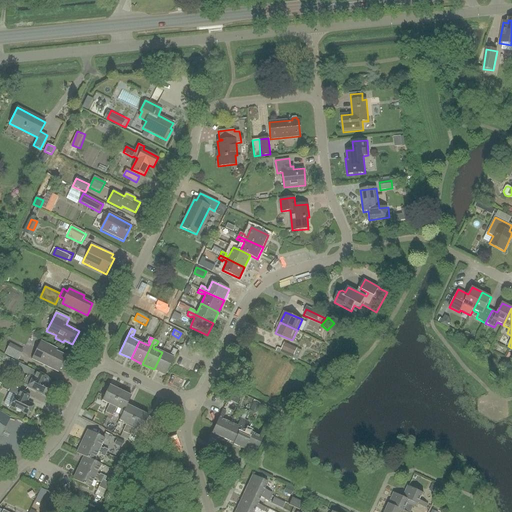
[(40,341),(32,359),(60,373),(61,370),(63,369),(64,367),(63,365),(67,357),(56,351),(57,349),(40,341)]
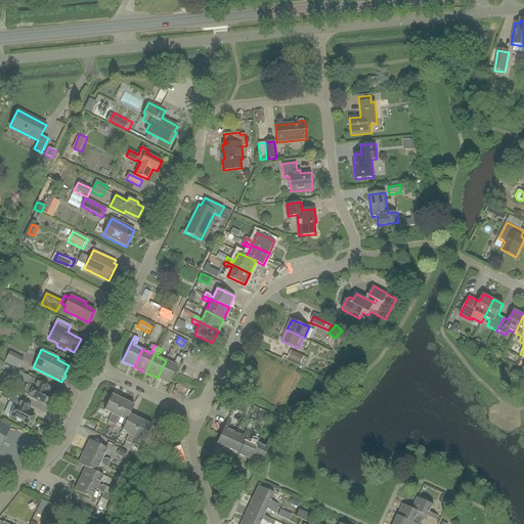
[(16,368),(25,357),(14,350),(6,362),(16,368)]
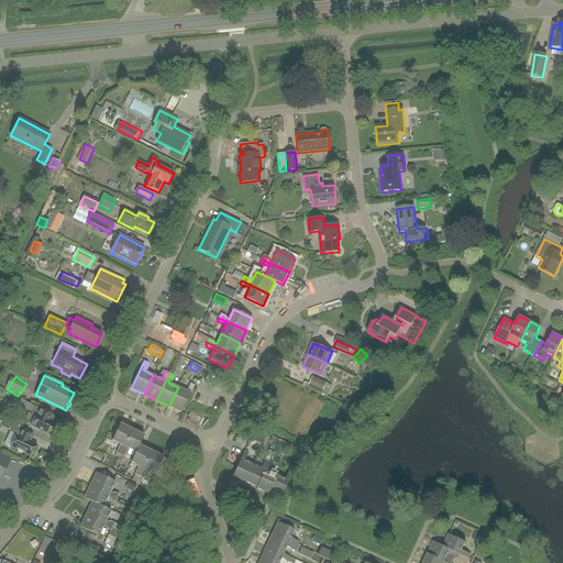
[(309,384),(305,383),(304,387),(308,388),(309,387),(328,396),(332,386),(312,377),(309,384)]
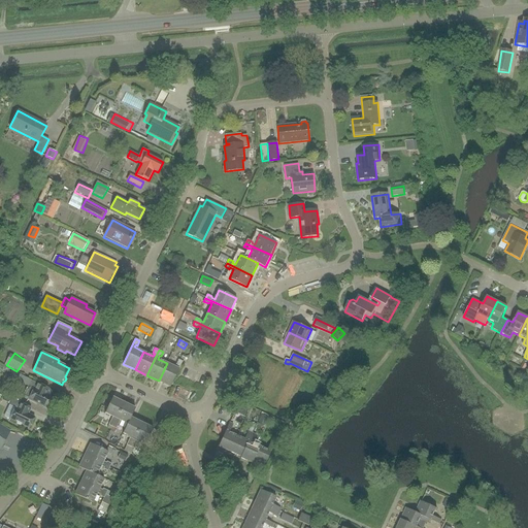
[(167,363),(159,381),(170,387),(183,361),(178,360),(176,364),(177,365),(176,367),(167,363)]
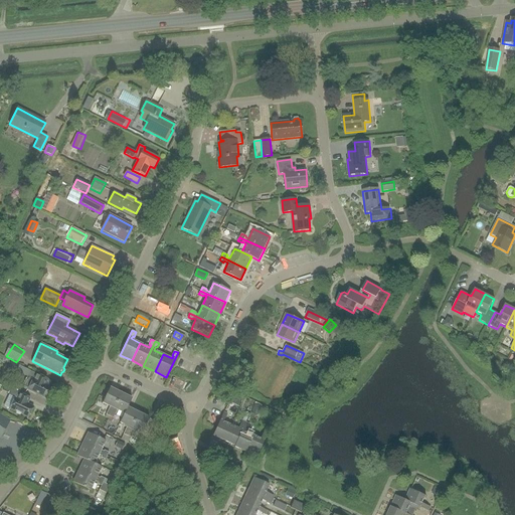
[(27,377),(22,387),(45,398),(51,388),(48,386),(50,381),(11,362),(8,369),(17,374),(18,372),(27,377)]
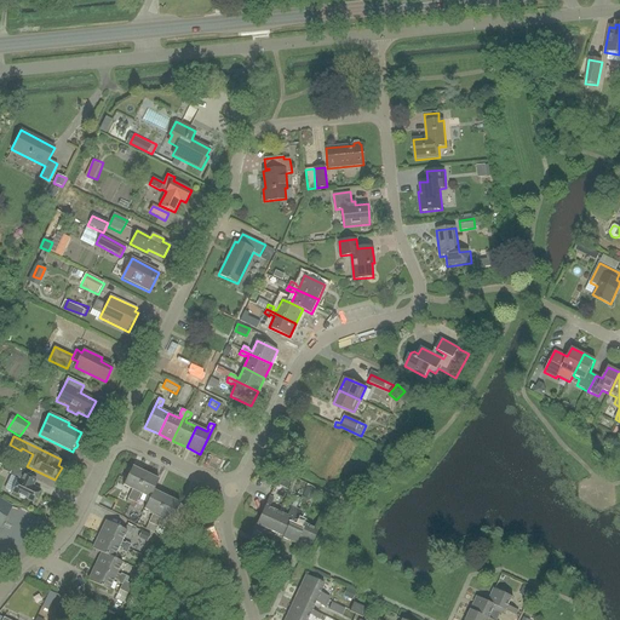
[(132,466),(124,484),(132,489),(128,498),(132,500),(145,472),(132,466)]
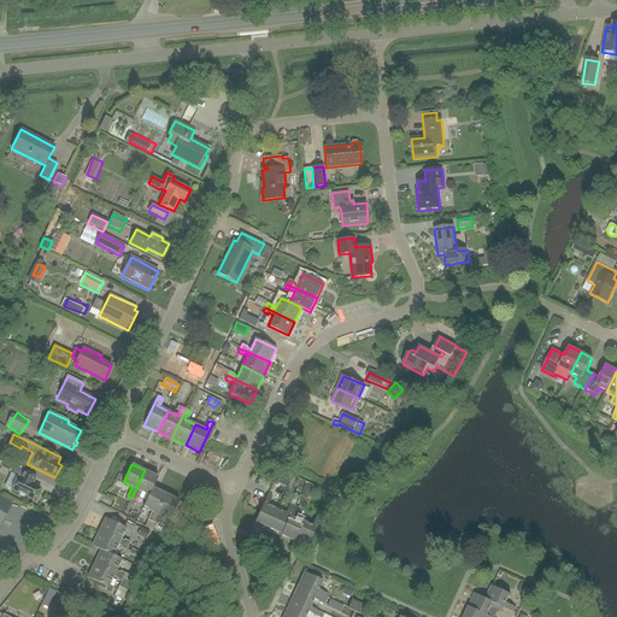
[(34,500),(40,487),(24,480),(28,474),(15,466),(11,472),(18,476),(12,489),(34,500)]
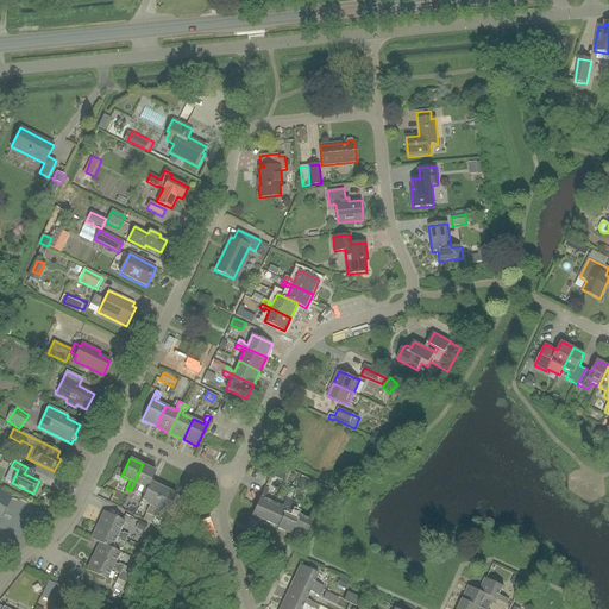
[(143,464),(130,491),(135,494),(138,485),(146,489),(150,482),(151,482),(156,471),(143,464)]
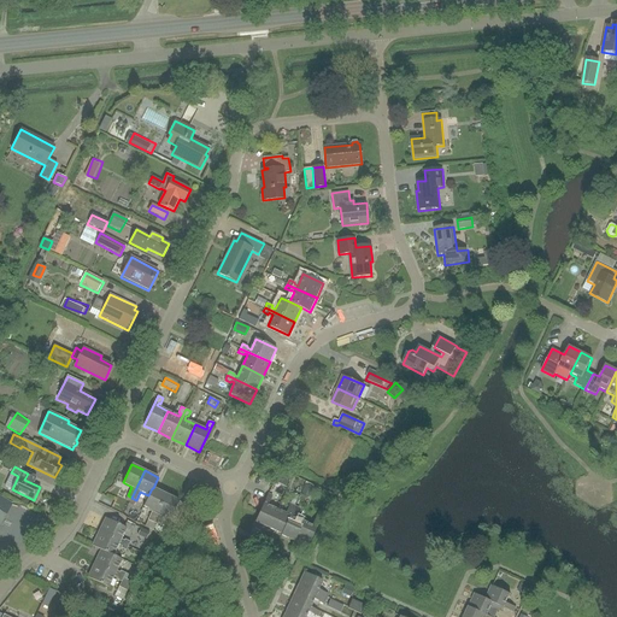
[(291,477),(278,471),(274,482),(285,488),(291,477)]
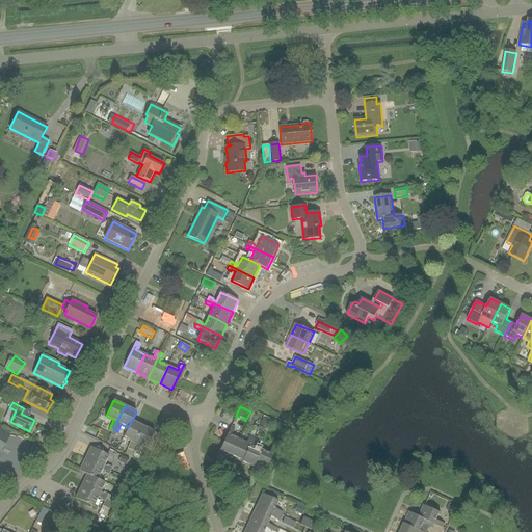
[(131,421),(128,427),(124,436),(131,440),(127,448),(131,450),(142,426),(132,421),(131,421)]
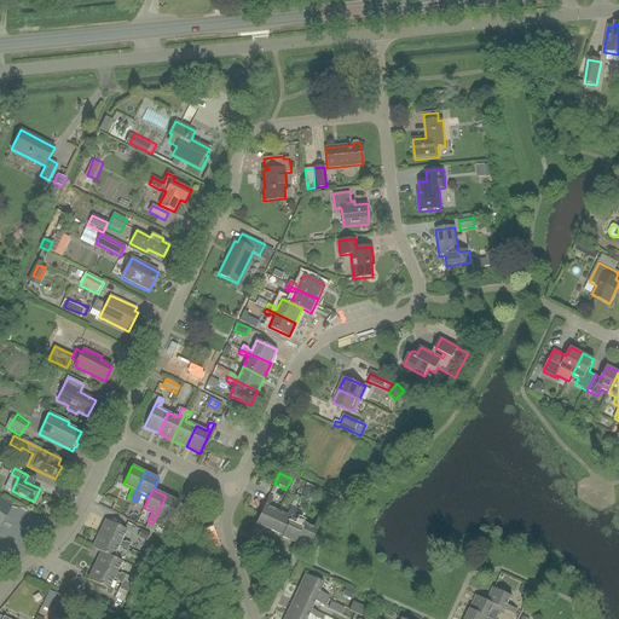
[(166,496),(152,524),(157,526),(161,516),(171,520),(179,503),(166,496)]
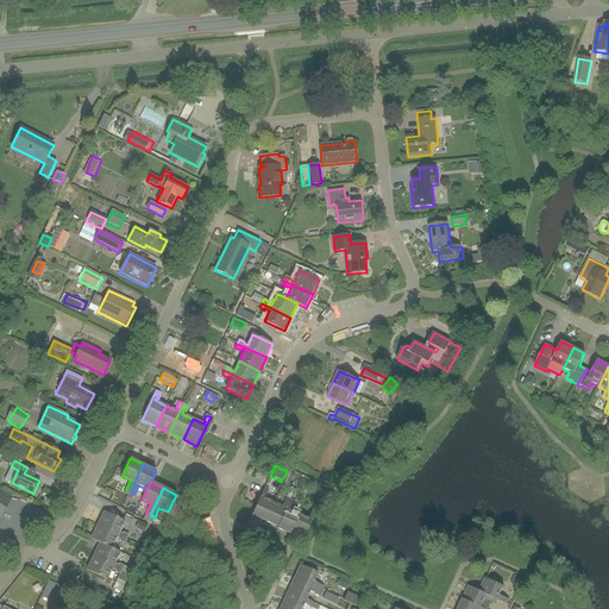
[(264,488),(252,515),(265,520),(272,503),(264,500),(269,489),(264,488)]
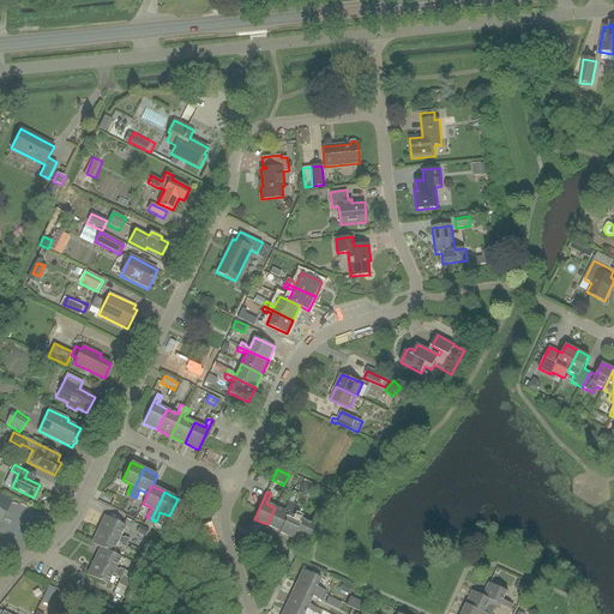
[(268,524),(281,531),(294,504),(288,501),(284,511),(275,507),(268,524)]
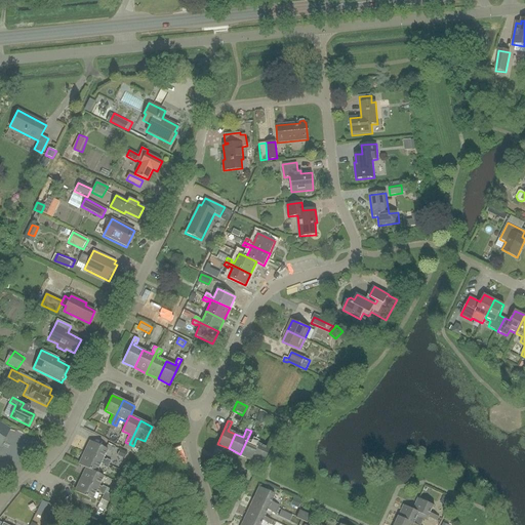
[(240,454),(239,455),(251,460),(251,459),(250,459),(257,445),(250,442),(255,433),(251,431),(240,454)]
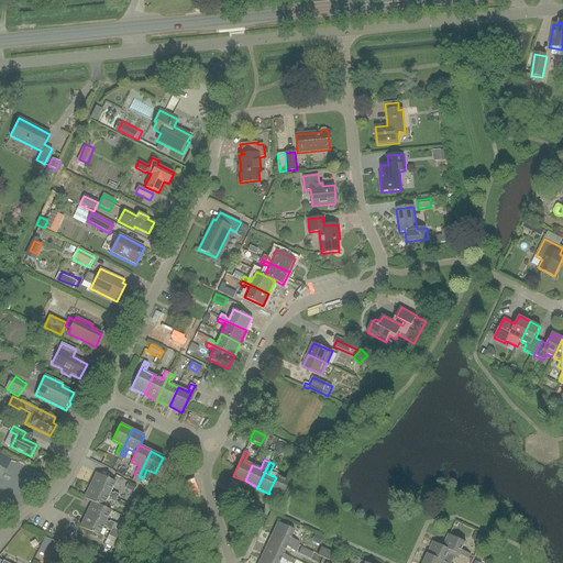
[(268,493),(269,493),(282,498),(293,473),(288,471),(285,479),(276,476),(276,477),(268,493)]
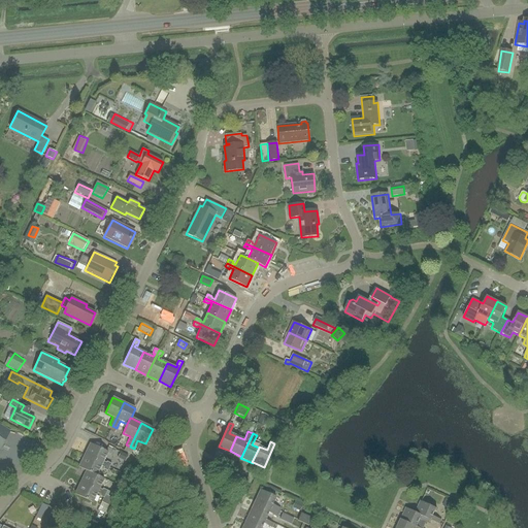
[(91,443),(85,455),(109,467),(111,463),(107,461),(106,462),(103,461),(108,452),(91,443)]
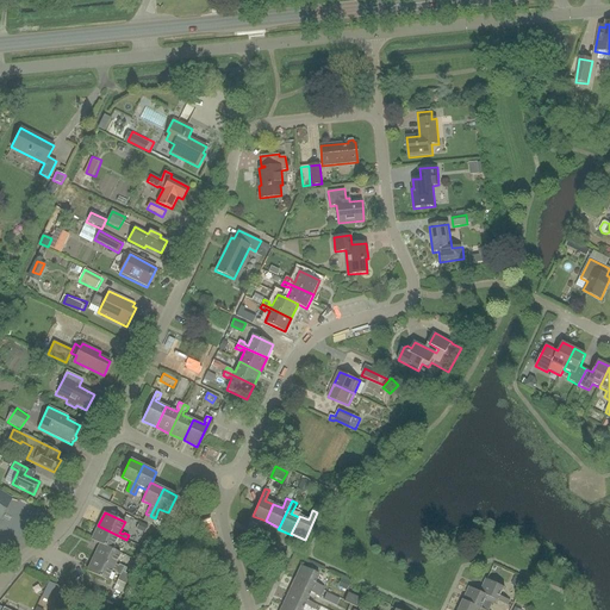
[(144,535),(148,527),(136,521),(132,530),(144,535)]
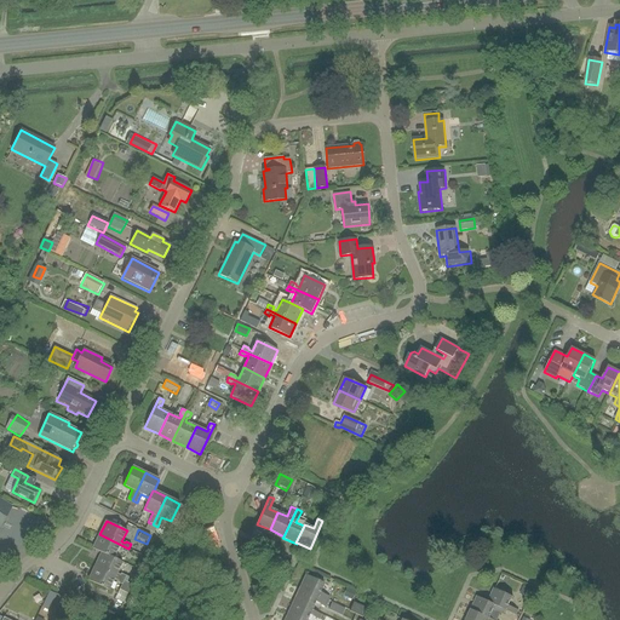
[(99,534),(92,549),(101,552),(113,558),(119,547),(121,550),(121,551),(126,554),(128,549),(99,534)]
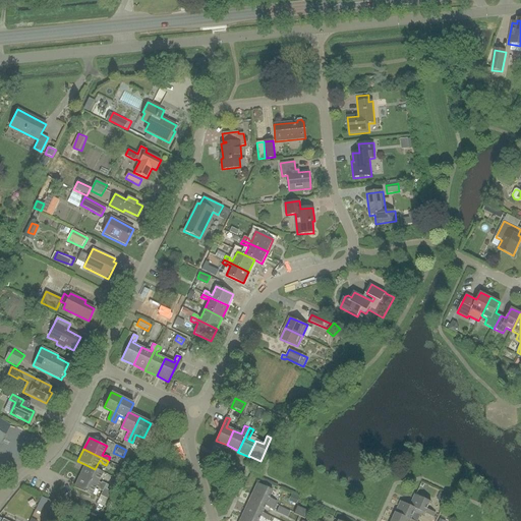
[(84,464),(79,475),(104,487),(106,484),(102,482),(101,483),(98,481),(102,472),(95,469),(84,464)]
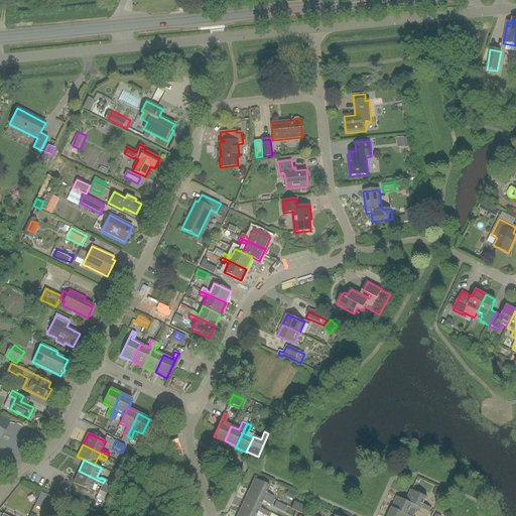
[(79,471),(73,483),(90,491),(95,482),(98,483),(97,485),(101,487),(103,483),(79,471)]
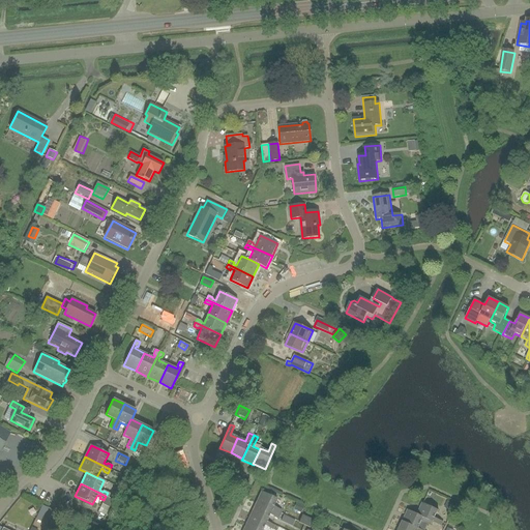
[(262,492),(257,503),(280,513),(282,509),(273,506),(277,499),(262,492)]
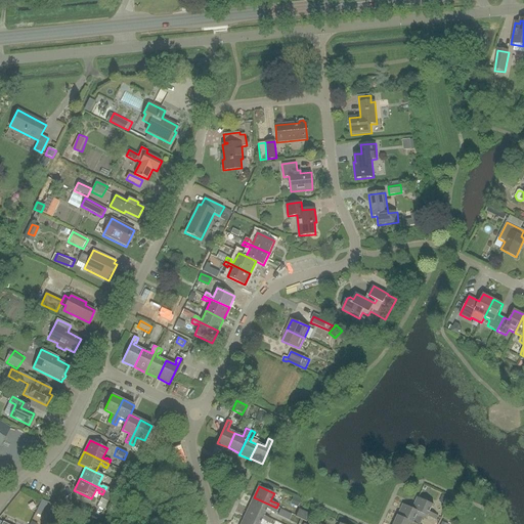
[(101,498),(108,503),(112,495),(105,491),(101,498)]
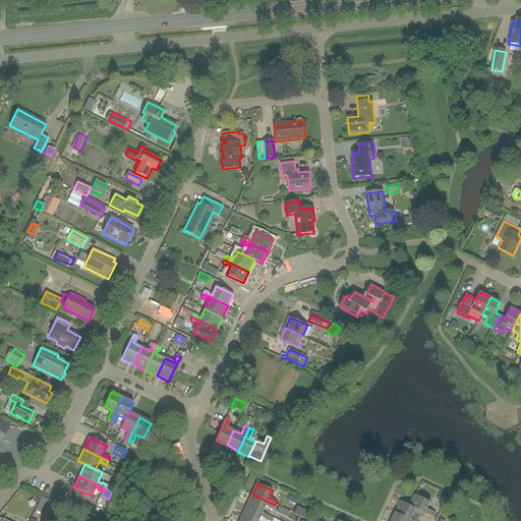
[(252,495),(247,505),(262,512),(265,506),(273,510),(275,505),(252,495)]
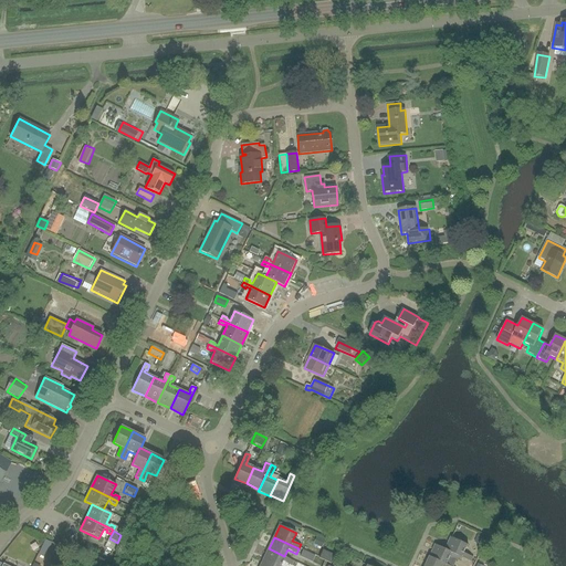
[(451,537),(446,549),(461,556),(461,557),(471,562),(473,557),(464,553),(468,545),(451,537)]
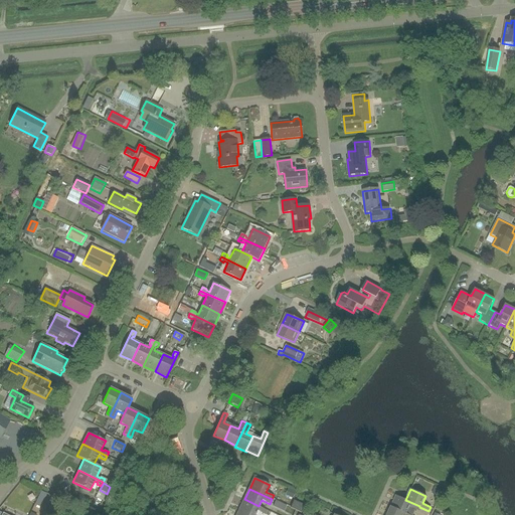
[(396,495),(391,506),(407,513),(410,507),(418,510),(419,507),(419,506),(405,500),(396,495)]
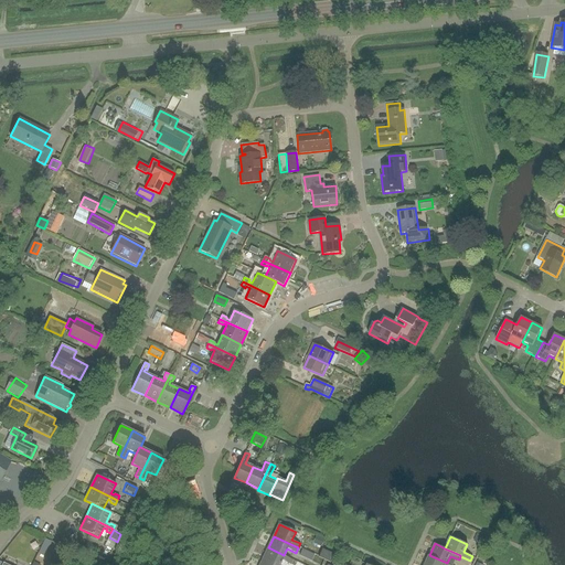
[(263,561),(273,564),(279,564),(283,560),(291,564),(292,560),(284,555),(268,547),(263,561)]
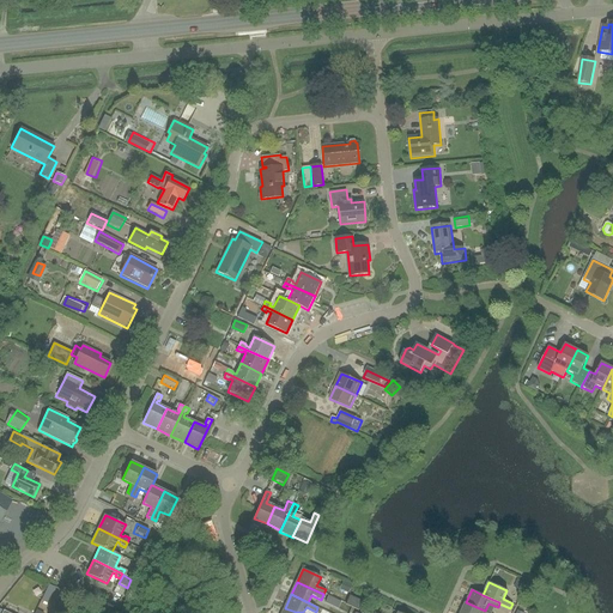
[(358,610),(363,601),(350,595),(346,604),(358,610)]
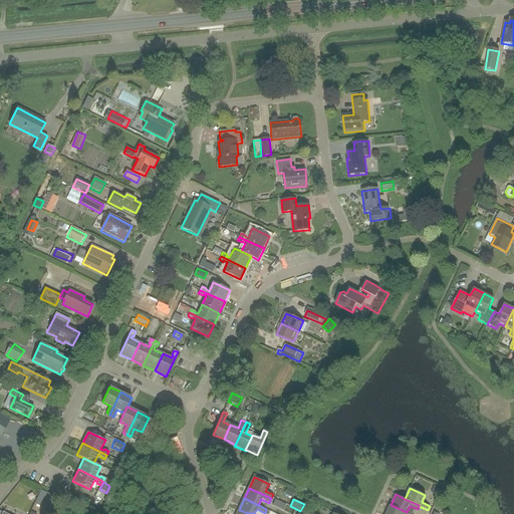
[(273,500),(271,505),(277,508),(280,503),(273,500)]
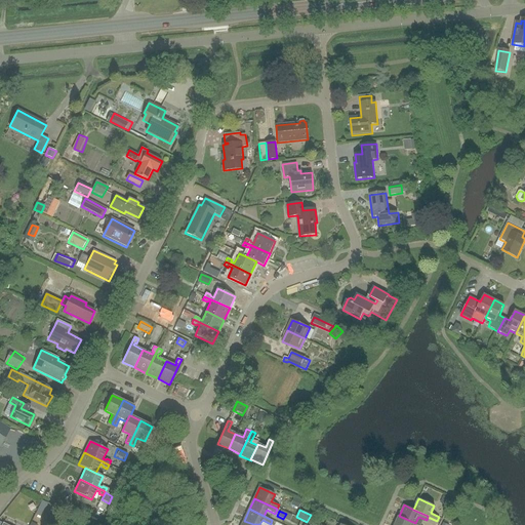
[(399,516),(395,524),(418,524),(415,523),(399,516)]
